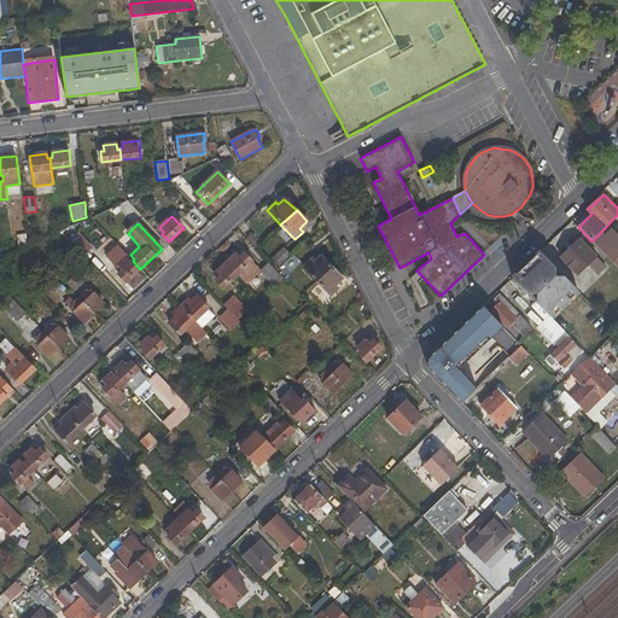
[(596,245),(605,235),(601,232),(592,242),(596,245)]
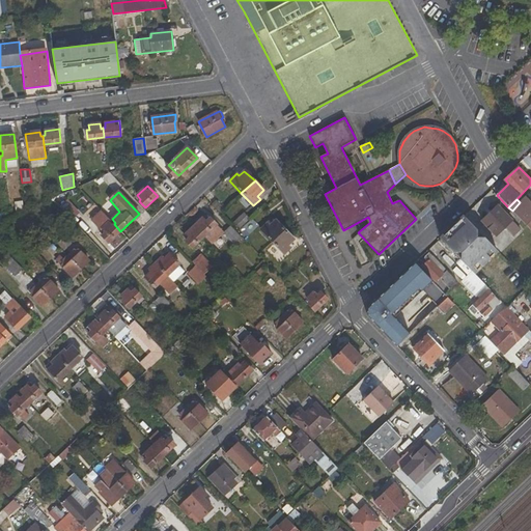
[(23,201),(14,204),(17,214),(25,211),(23,201)]
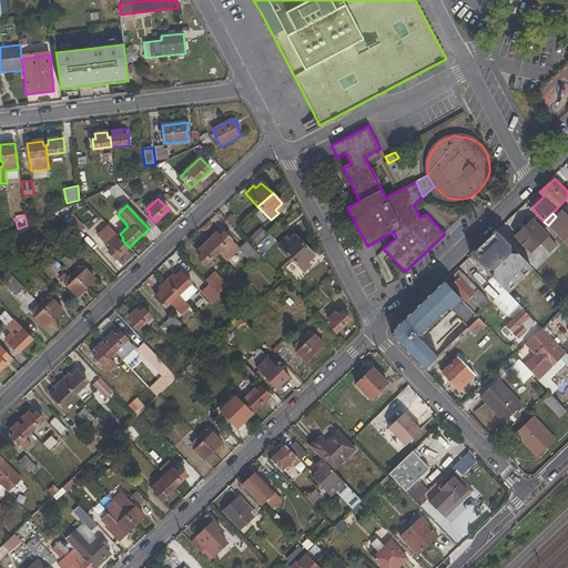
[(115,215),(107,222),(115,232),(123,224),(115,215)]
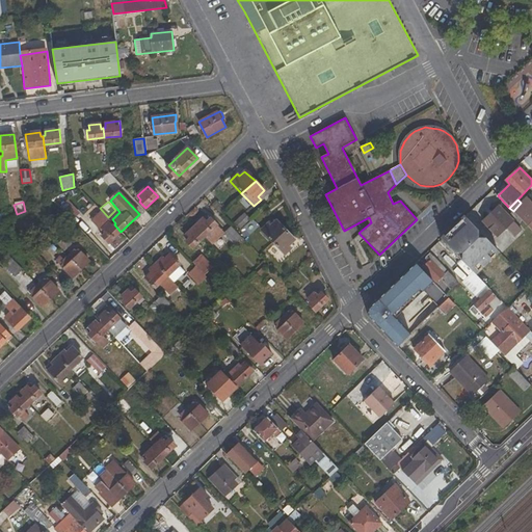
[(531,202),(523,202),(521,203),(513,211),(531,231),(531,202)]
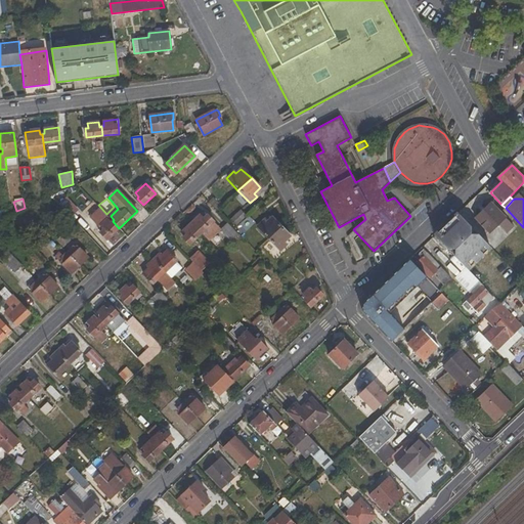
[(510,222),(490,203),(475,218),(489,233),(498,224),(503,229),(510,222)]
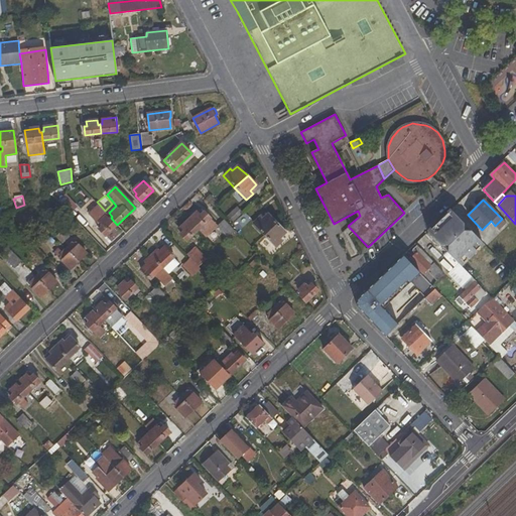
[(97,224),(96,226),(106,236),(117,225),(111,218),(109,220),(105,215),(107,214),(95,202),(86,211),(97,224)]
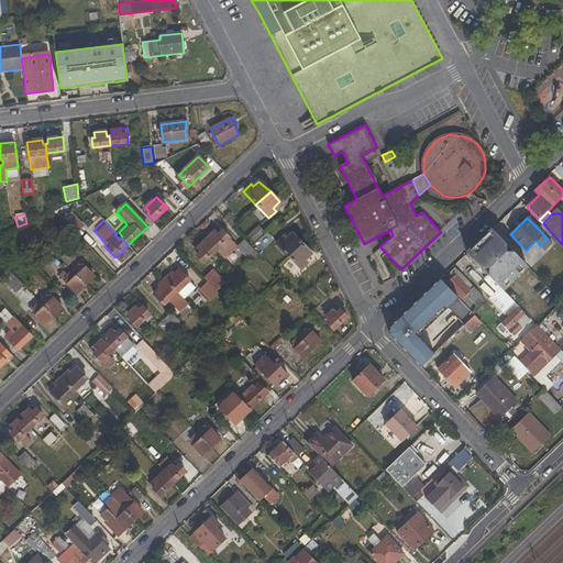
[(258,227),(246,238),(252,244),(265,232),(258,227)]
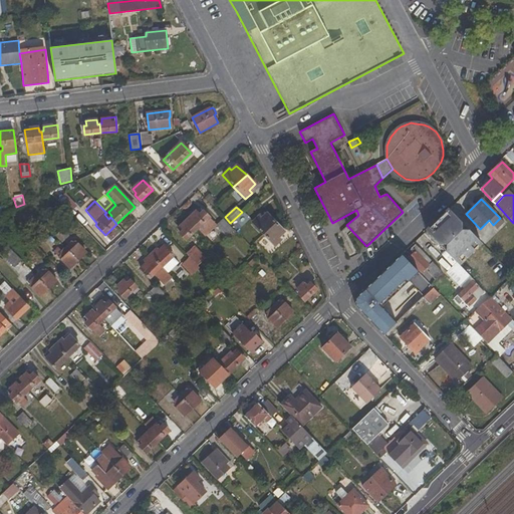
[(458,263),(481,242),(449,209),(426,231),(458,263)]
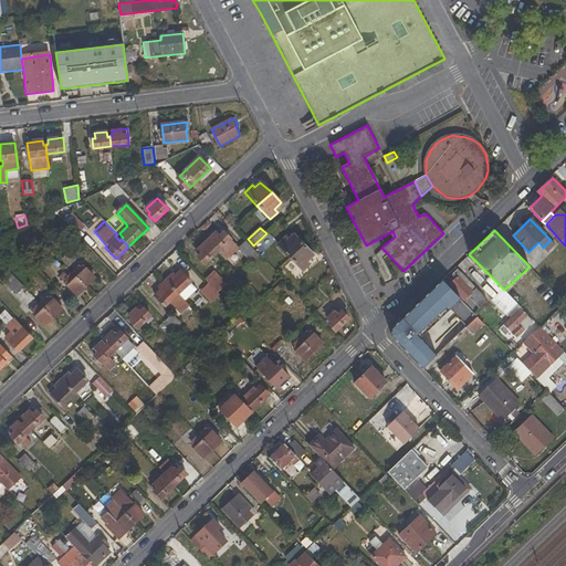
[(206,241),(218,252),(226,261),(234,251),(230,250),(236,244),(223,233),(219,237),(216,233),(206,241)]
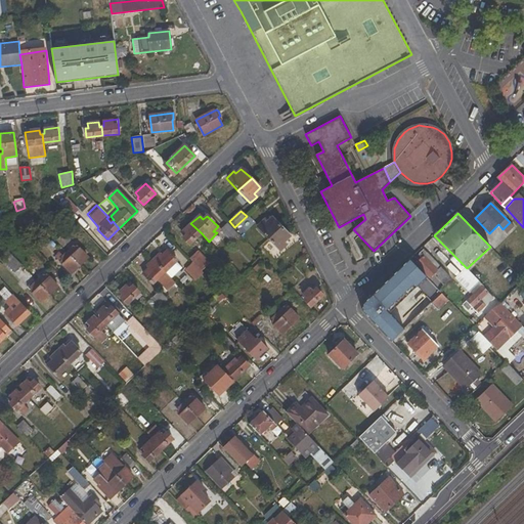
[(263,220),(256,227),(268,239),(281,227),(271,217),(266,223),(263,220)]
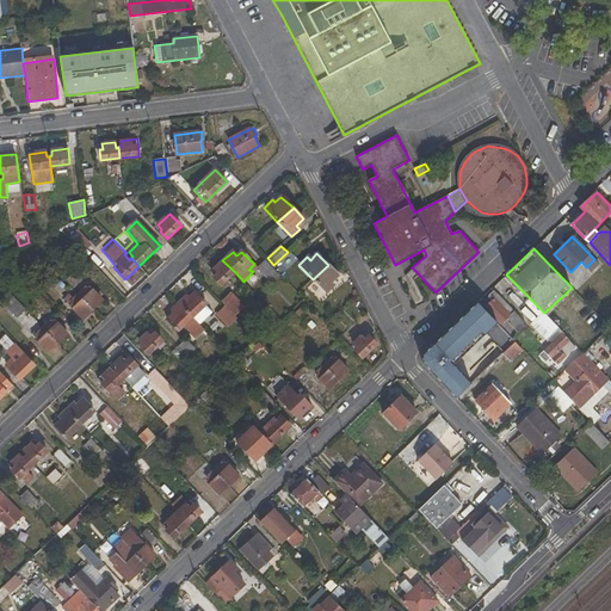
[(215,276),(214,278),(221,285),(235,272),(222,260),(210,271),(215,276)]
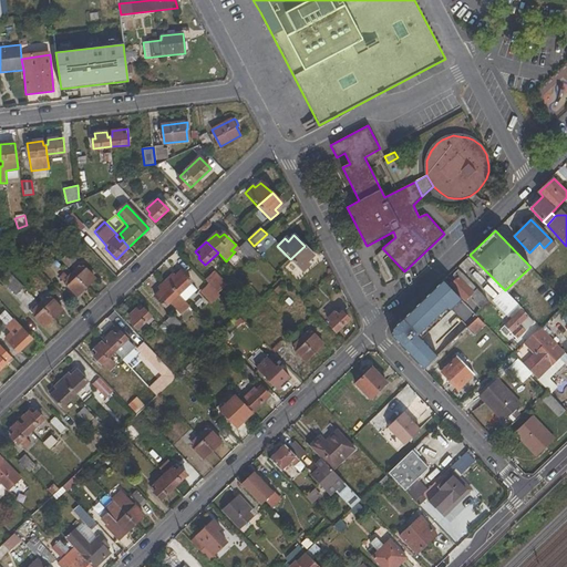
[(246,241),(238,249),(250,263),(258,255),(246,241)]
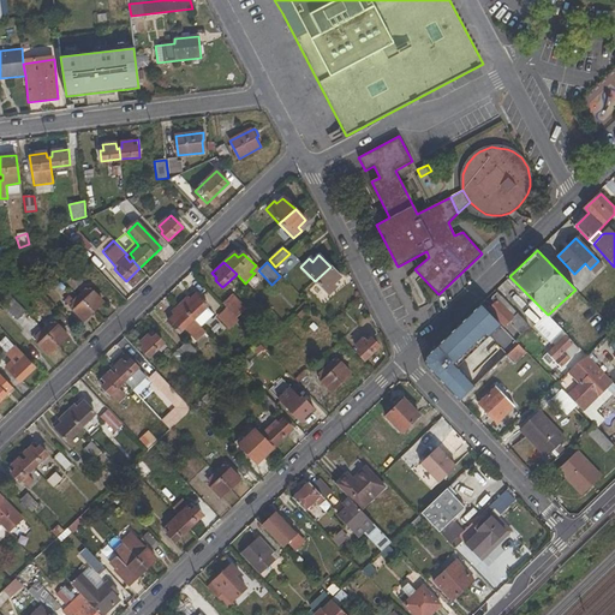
[(330,267),(315,281),(328,296),(336,287),(333,285),(341,278),(330,267)]
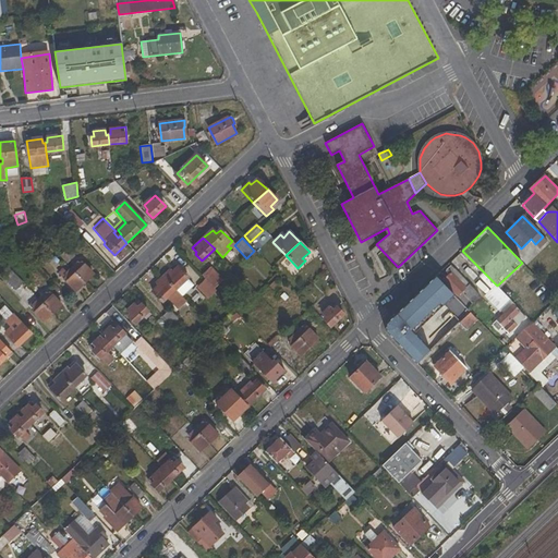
[(68,250),(60,256),(67,264),(74,256),(68,250)]
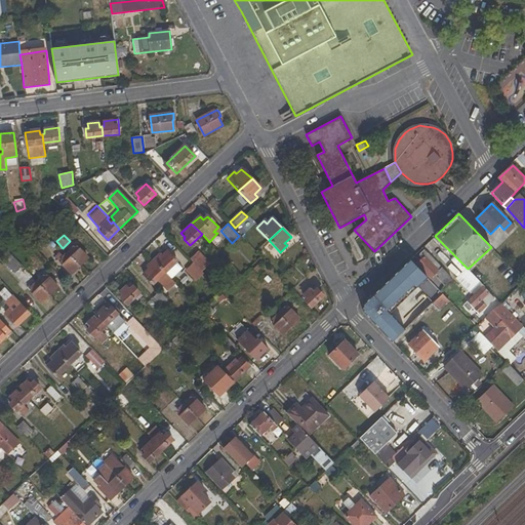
[(507,238),(502,235),(497,240),(500,243),(507,238)]
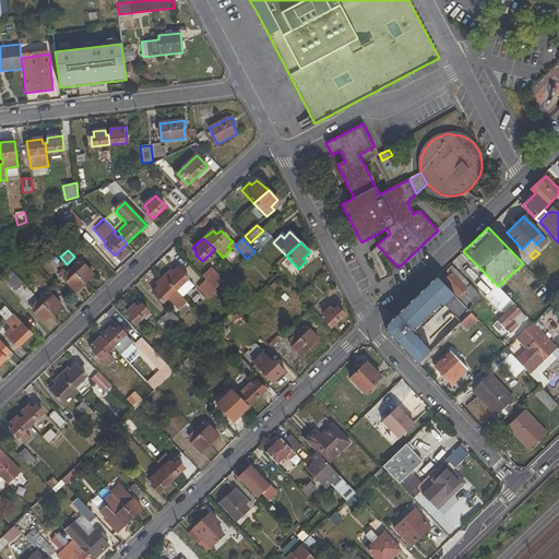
[(94,274),(81,261),(72,270),(85,283),(94,274)]
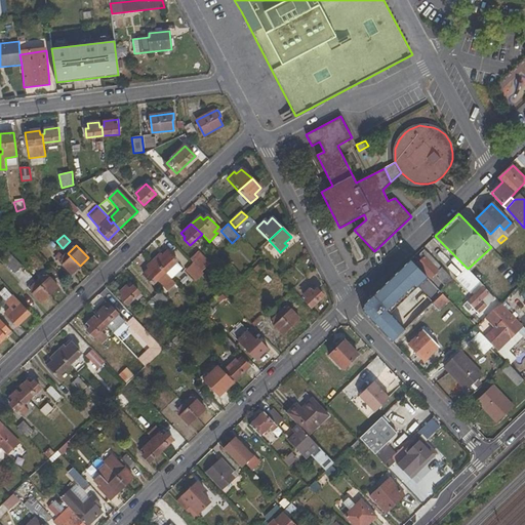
[(14,273),(22,266),(4,248),(1,251),(4,254),(2,257),(6,261),(5,263),(14,273)]
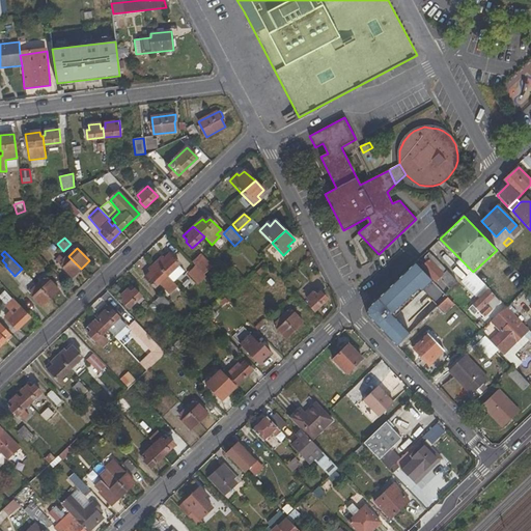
[(451,288),(457,282),(429,252),(425,256),(427,259),(421,267),(435,280),(441,274),(445,278),(443,280),(451,288)]
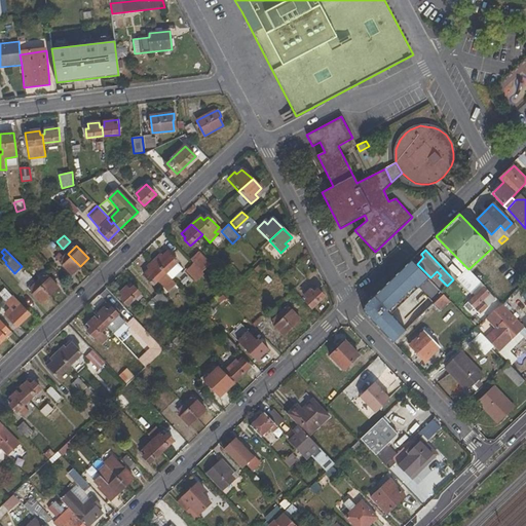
[(160,255),(153,261),(165,273),(178,262),(167,252),(162,257),(160,255)]
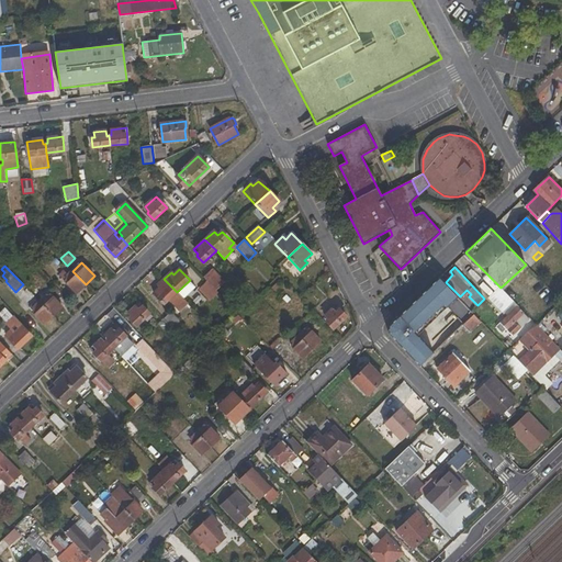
[(203,279),(214,290),(216,292),(225,283),(212,269),(203,279)]
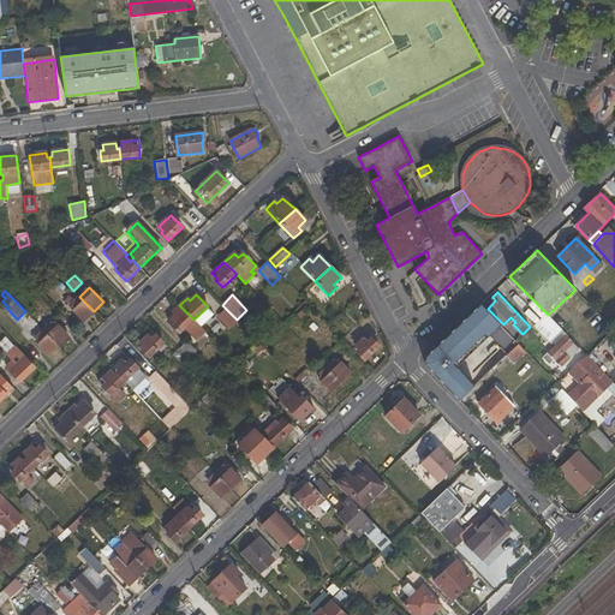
[(65,300),(84,321),(94,311),(79,297),(73,300),(70,297),(65,300)]
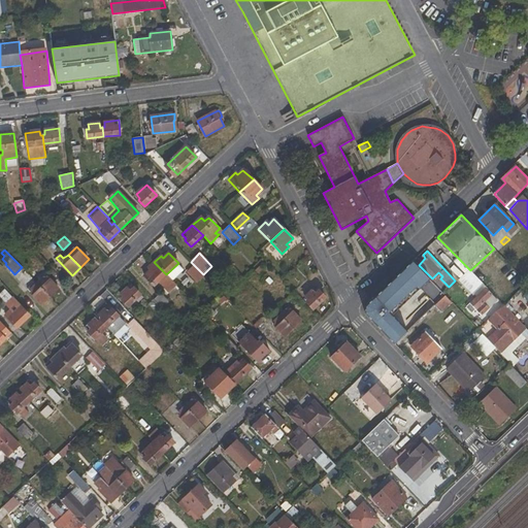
[(391,316),(429,279),(413,261),(365,306),(365,314),(394,343),(406,332),(391,316)]
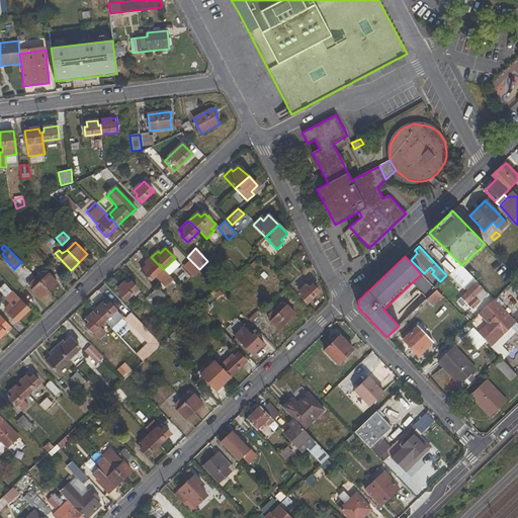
[(148,265),(141,271),(151,281),(163,269),(151,257),(145,263),(148,265)]
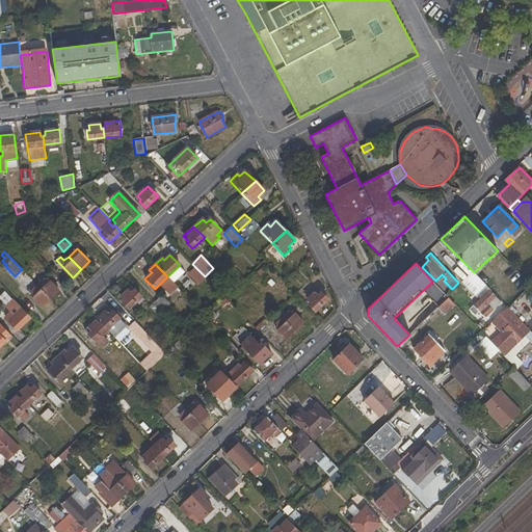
[(192,264),(185,271),(195,281),(203,274),(192,264)]
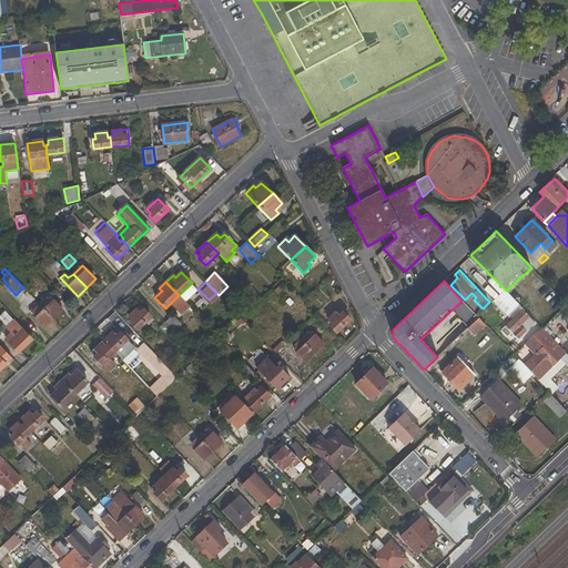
[(48,301),(46,300),(40,305),(53,318),(62,311),(51,298),(48,301)]
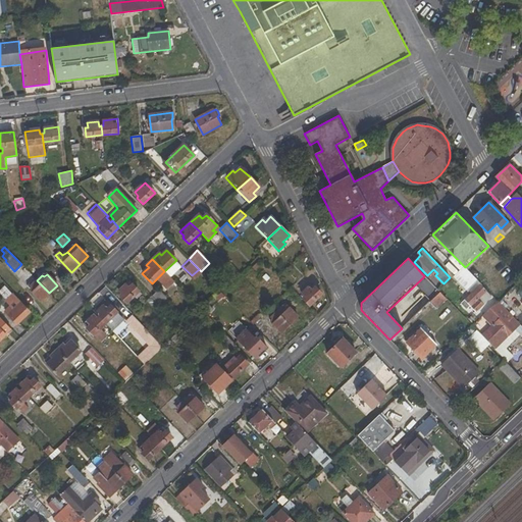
[(41,301),(49,293),(37,280),(31,285),(33,288),(31,290),(41,301)]
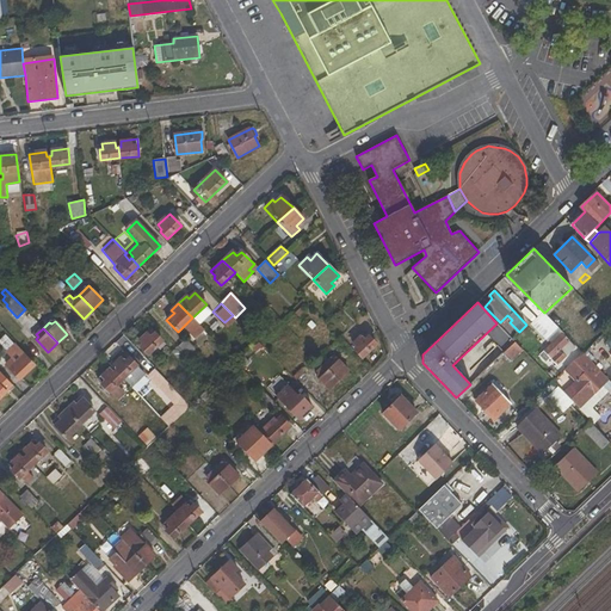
[(142,345),(140,347),(154,362),(167,347),(150,329),(139,341),(142,345)]
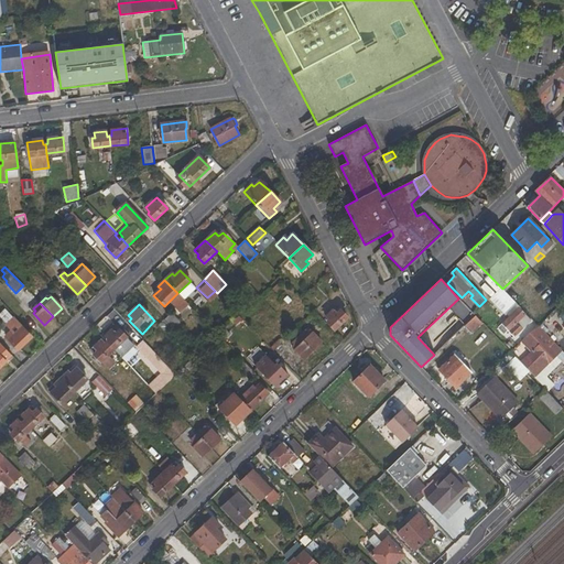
[(329,322),(327,324),(335,331),(347,318),(340,311),(339,313),(335,308),(325,317),(329,322)]
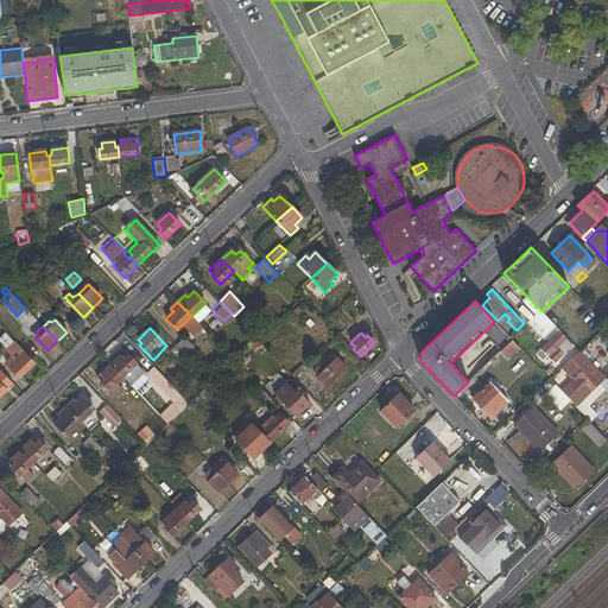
[(540,349),(542,352),(538,355),(543,360),(546,356),(555,363),(563,355),(559,352),(563,348),(561,346),(567,340),(559,333),(540,349)]
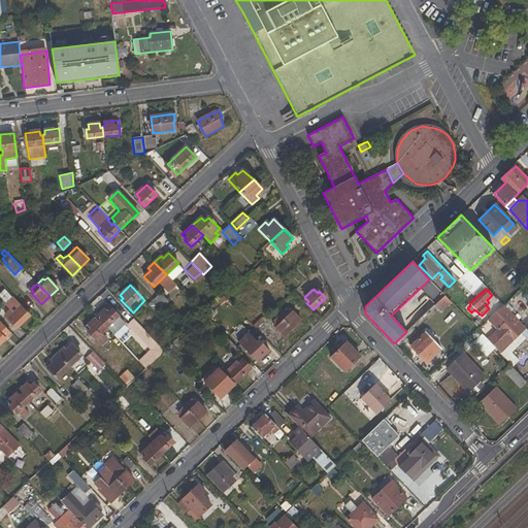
[(154,300),(165,311),(171,306),(160,294),(154,300)]
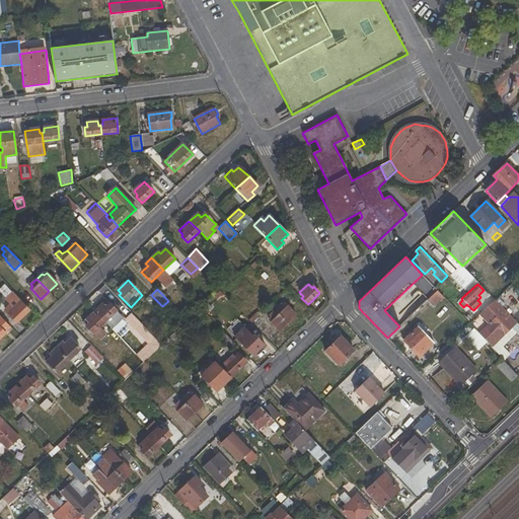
[(444,297),(437,290),(428,300),(434,306),(444,297)]
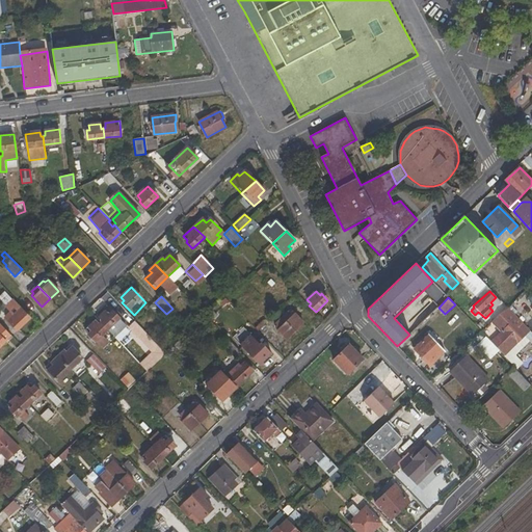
[(6,307),(11,312),(5,318),(18,329),(30,318),(14,300),(6,307)]
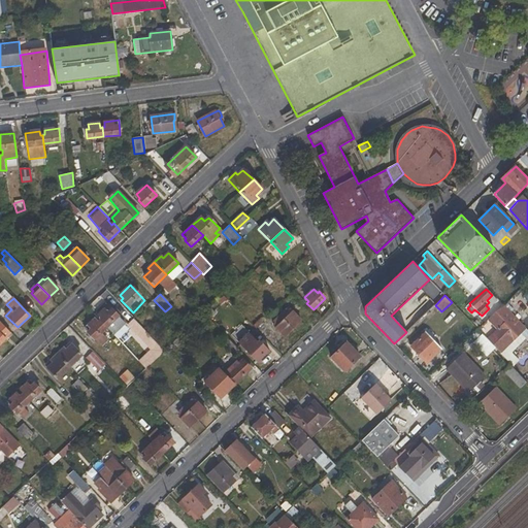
[(154,300),(147,305),(165,325),(172,319),(165,311),(154,300)]
